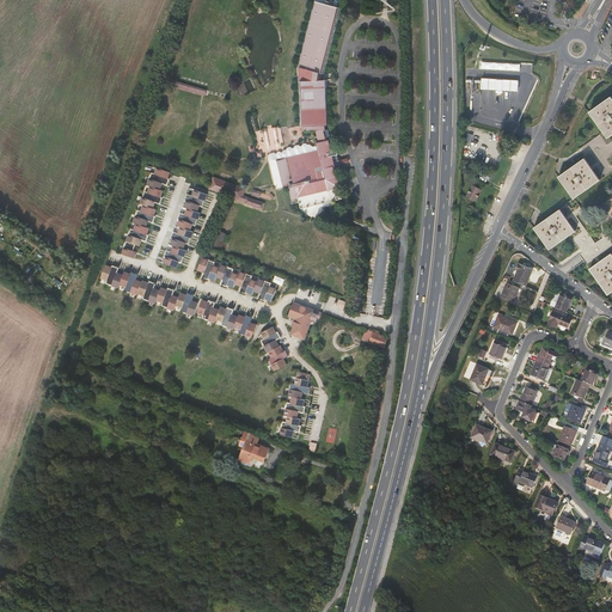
[(317,139),(318,142),(270,154),(268,157),(276,189),(289,185),(289,189),(293,201),(293,204),(299,203),(301,209),(331,202),(329,191),(341,189),(340,182),(338,182),(332,158),(337,157),(338,155),(337,152),(332,153),(329,141),(324,142),(324,130),(326,130),(326,126),(329,126),(328,81),(322,81),(323,74),(325,74),(343,10),(316,1),(298,67),(307,69),(306,81),(299,81),(300,127),(307,127),(307,132),(318,130),(319,138),(317,139)]
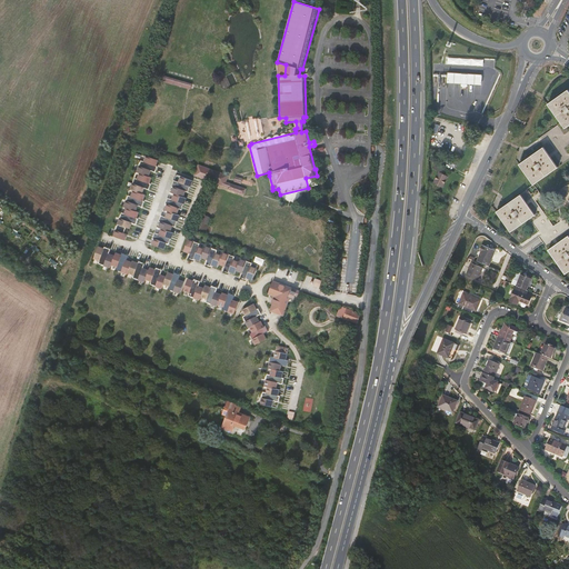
[(481,75),(447,72),(447,82),(460,82),(461,73),(468,75),(467,83),(481,85),(481,75)]
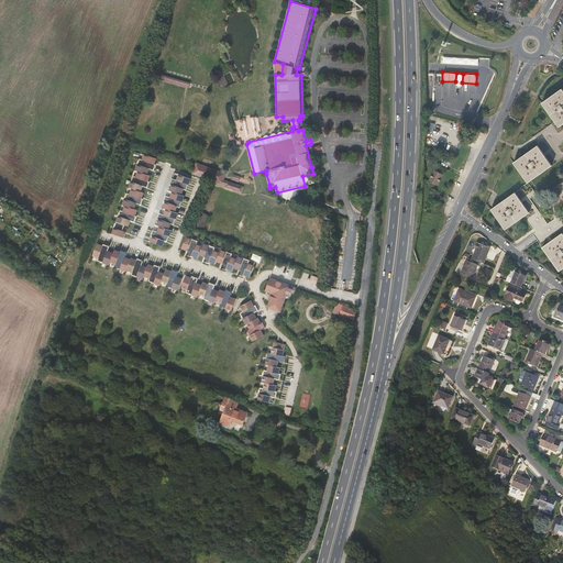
[(189,84),(155,74),(154,79),(187,89),(189,84)]
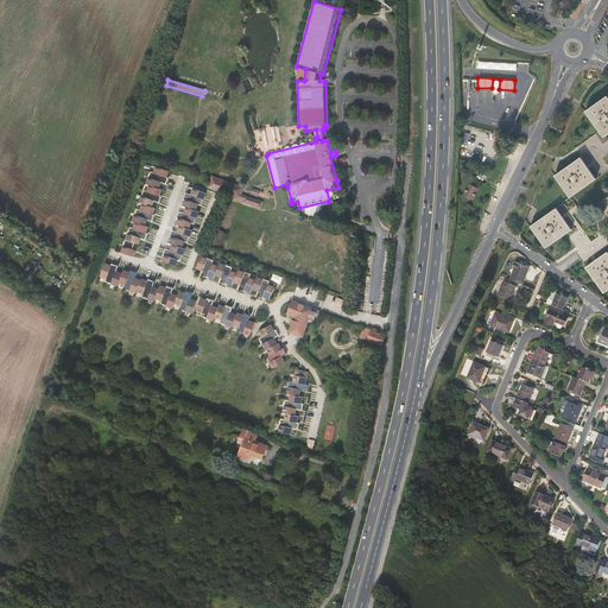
[(607,96),(586,112),(600,131),(575,149),(581,157),(555,176),(570,197),(607,170),(607,164),(605,159),(607,156),(607,96)]
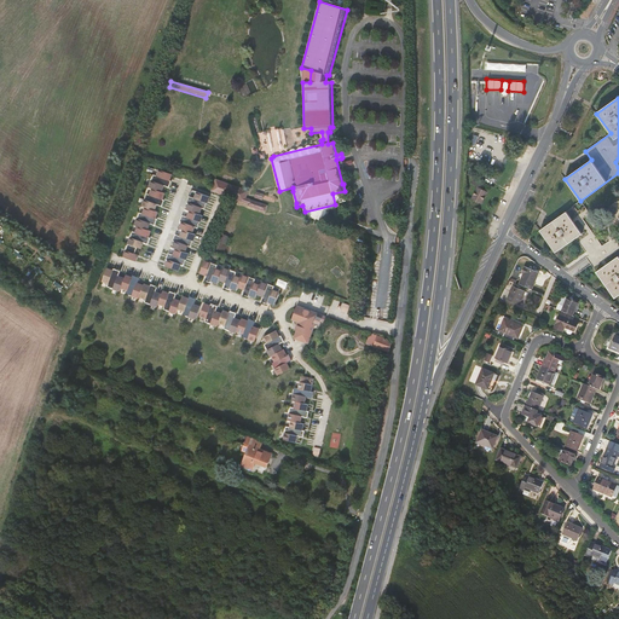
[(342,184),(343,184),(347,183),(341,158),(336,160),(342,184)]
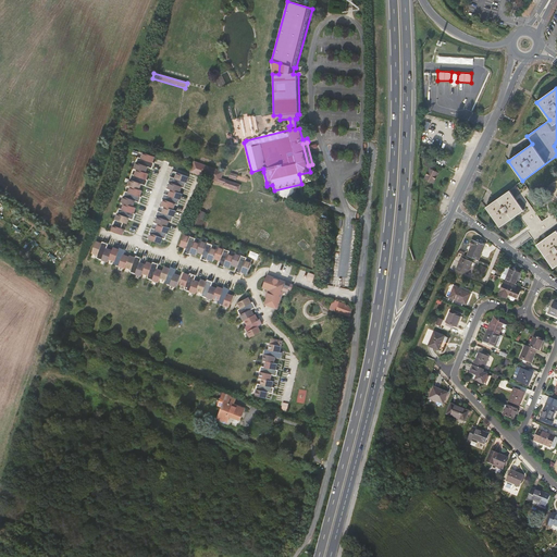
[(152,169),(155,163),(152,162),(155,157),(144,152),(141,158),(138,157),(134,169),(137,170),(135,175),(132,174),(128,185),(131,186),(128,193),(126,192),(122,202),(125,203),(123,209),(120,208),(118,214),(121,215),(119,221),(115,220),(111,231),(122,235),(124,230),(122,229),(123,223),(126,224),(128,219),(134,220),(135,214),(134,213),(136,208),(133,207),(135,201),(139,202),(141,197),(140,197),(141,190),(139,189),(141,184),(146,186),(148,180),(146,180),(148,174),(146,173),(147,166),(152,169)]
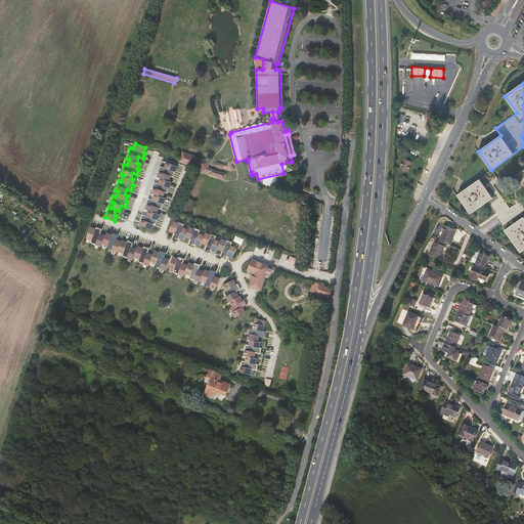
[(419,155),(421,148),(415,145),(412,151),(419,155)]
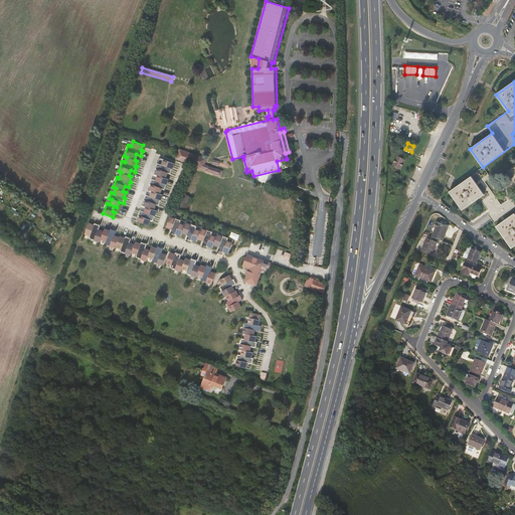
[(397,155),(401,157),(404,151),(394,146),(391,152),(397,155)]
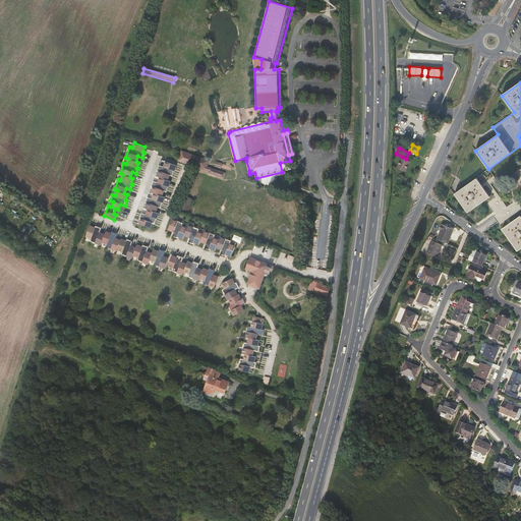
[(207,167),(209,161),(181,151),(178,161),(209,172),(209,173),(223,178),(225,173),(207,167)]
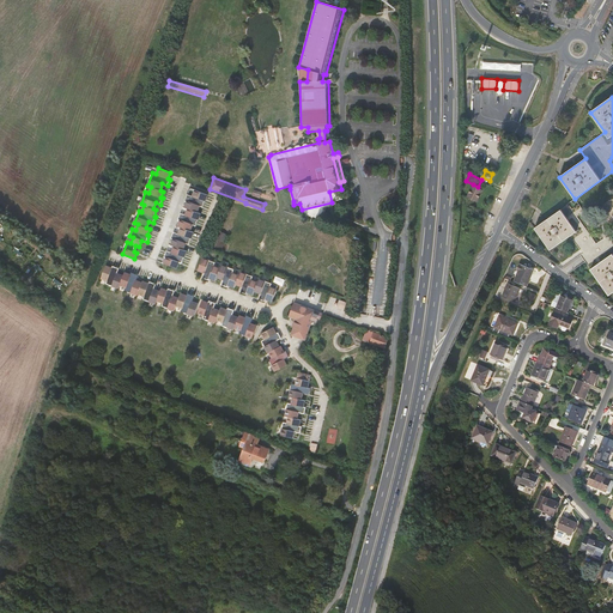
[(467,198),(477,201),(483,189),(478,187),(473,184),(467,198)]
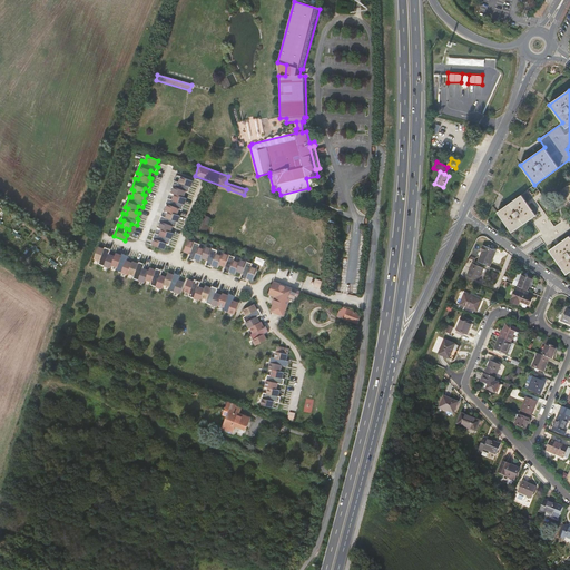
[(166,244),(169,245),(174,233),(170,232),(173,226),(176,227),(180,216),(177,215),(179,209),(183,209),(186,198),(184,197),(186,192),(188,193),(193,180),(182,177),(179,183),(175,180),(173,186),(175,187),(173,193),(175,194),(173,199),(168,198),(166,204),(168,205),(166,210),(169,212),(167,217),(161,216),(159,222),(161,222),(159,228),(163,229),(160,235),(155,233),(154,239),(155,239),(153,245),(164,249),(166,244)]
